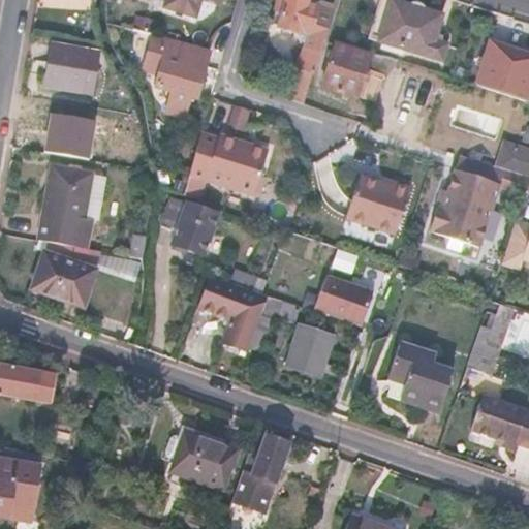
[(161,0),(159,7),(193,18),(199,0),(218,6),(219,0),(161,0)]
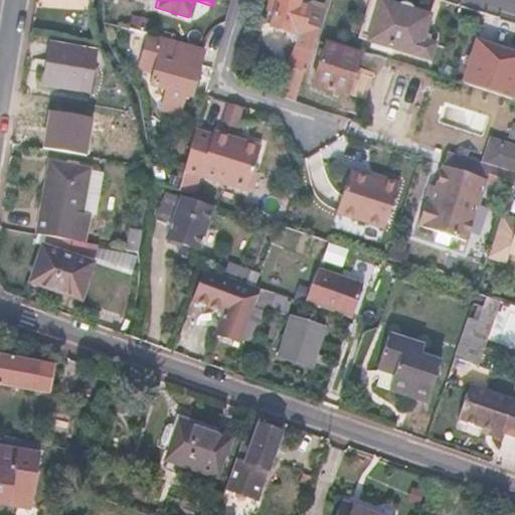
[(274,0),(265,0),(262,9),(270,11),(274,0)]
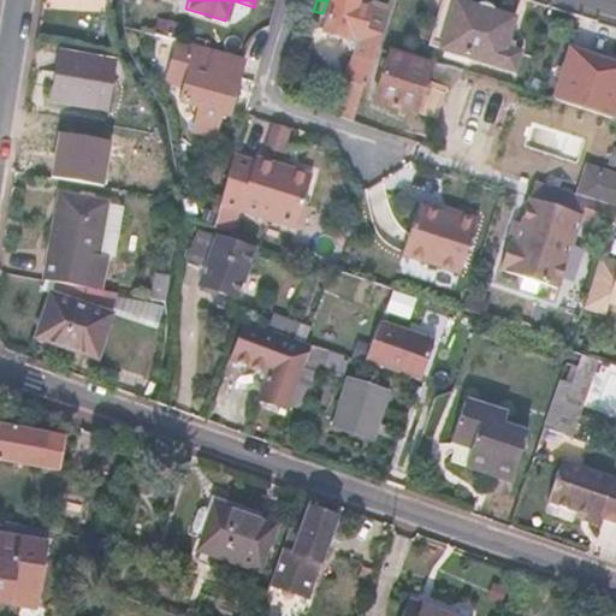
[(327,0),(323,13),(317,34),(338,41),(342,31),(355,36),(365,7),(351,3),(351,0),(327,0)]
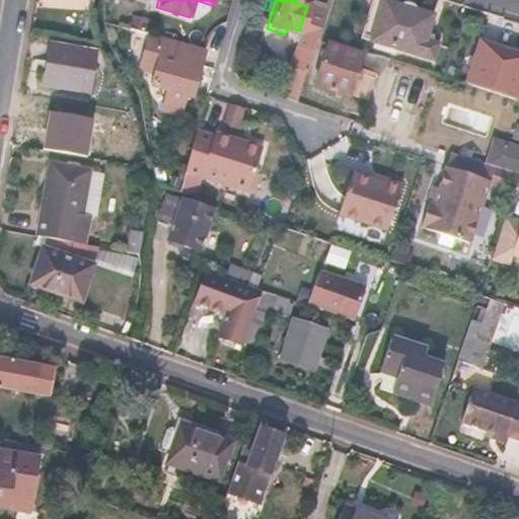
[(288,26),(285,34),(296,39),(287,69),(301,74),(324,5),(309,0),(308,0),(307,6),(299,30),(288,26)]
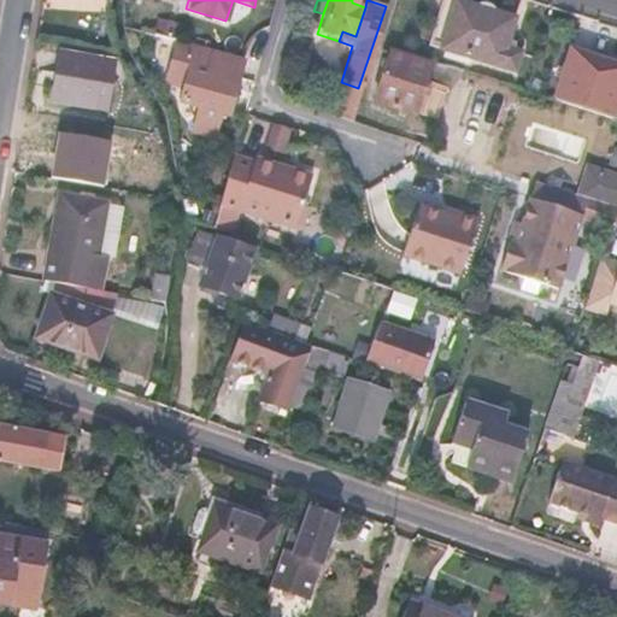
[(509,18),(452,1),(438,52),(494,69),(509,18)]
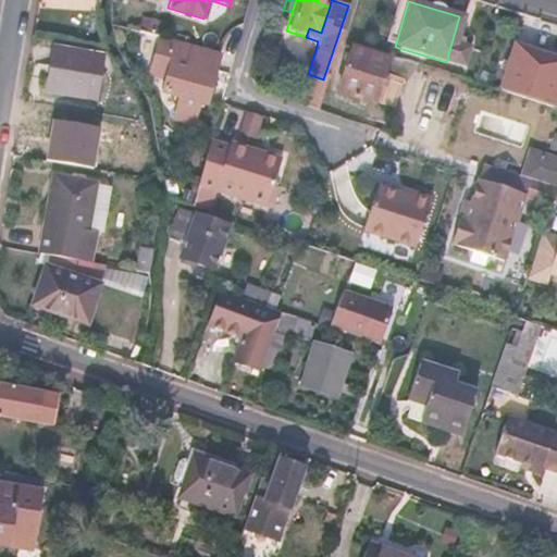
[(165,26),(143,21),(139,34),(158,38),(162,39),(165,26)]
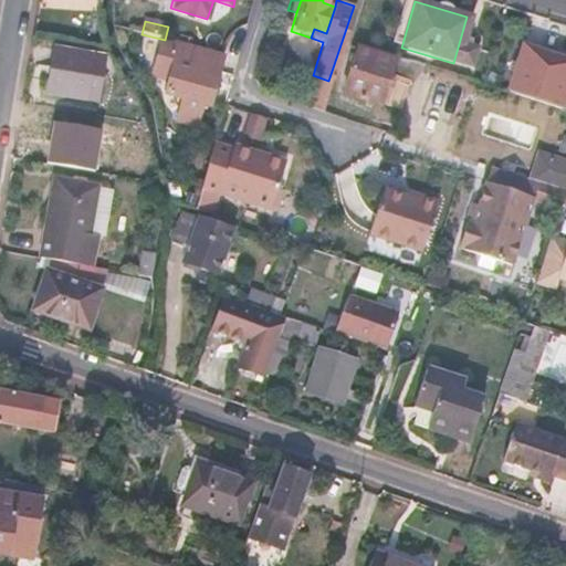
[(165,40),(160,39),(152,74),(168,79),(164,94),(181,98),(175,124),(195,128),(200,104),(208,105),(221,54),(220,54),(165,40)]
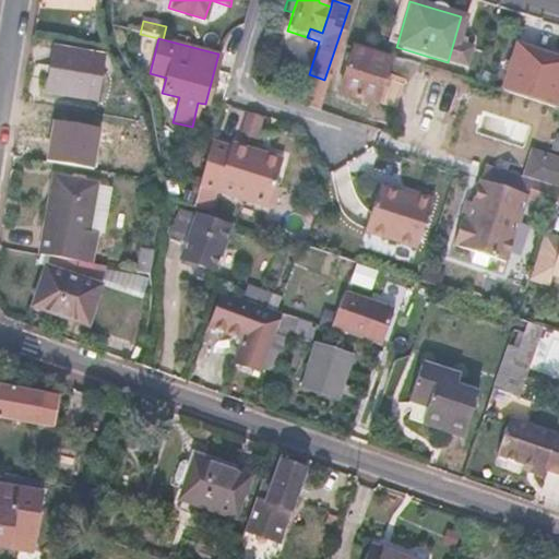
[(111,50),(99,48),(97,66),(123,71),(111,50)]
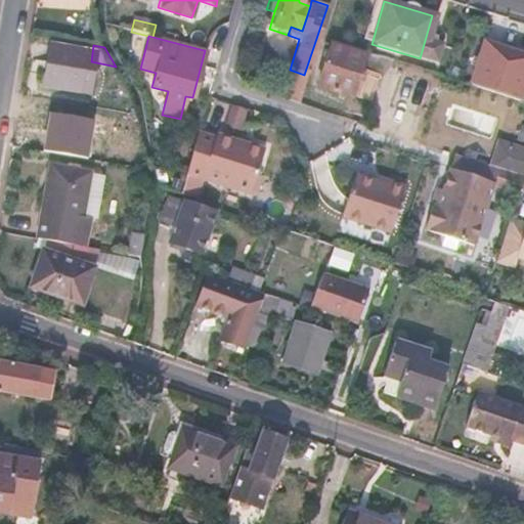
[(523,79),(523,59),(481,45),(467,87),(516,103),(523,79)]
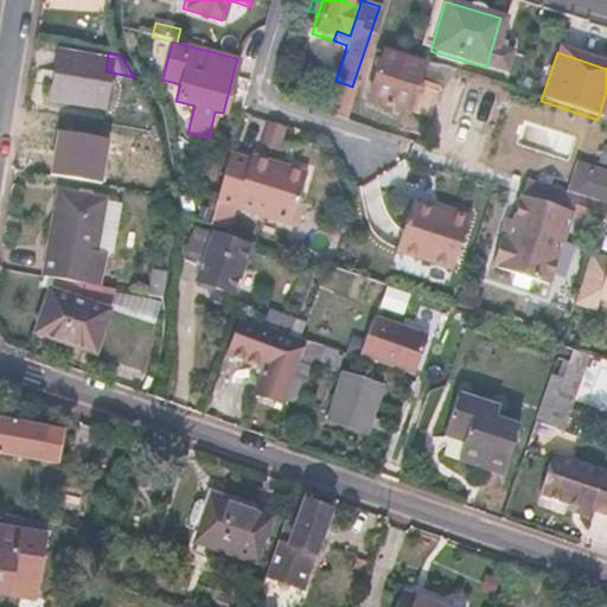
[(100,61),(57,53),(49,101),(102,112),(107,83),(96,82),(100,61)]
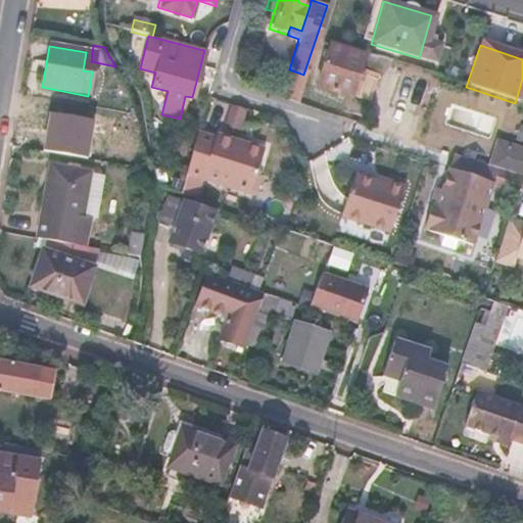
[(360,59),(326,48),(313,91),(345,101),(360,59)]
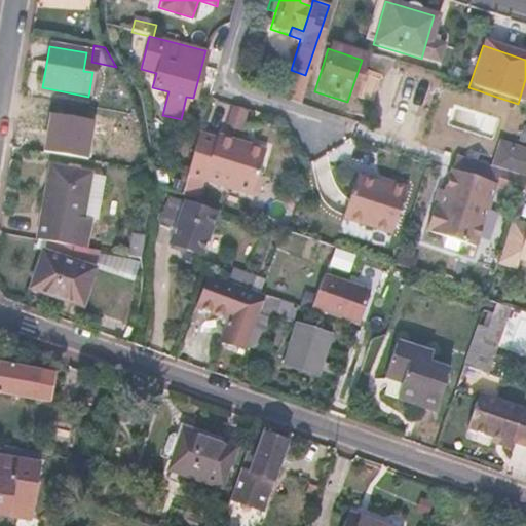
[(231,107),(226,128),(242,133),(248,111),(231,107)]
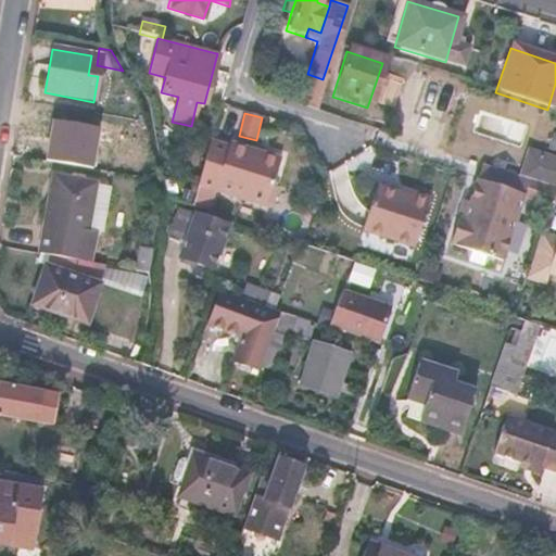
[(60,140),(40,136),(36,158),(55,162),(60,140)]
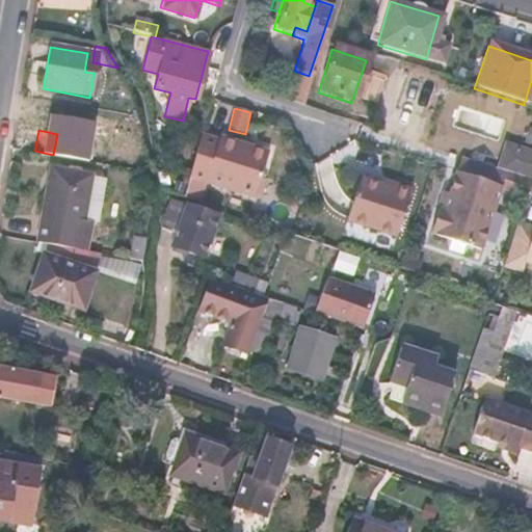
[(268,157),(202,133),(189,181),(253,204),(268,157)]
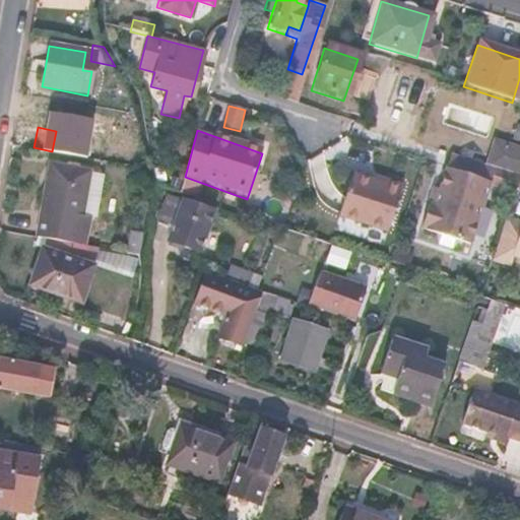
[(519,158),(519,151),(503,146),(496,171),(514,177),(519,158)]
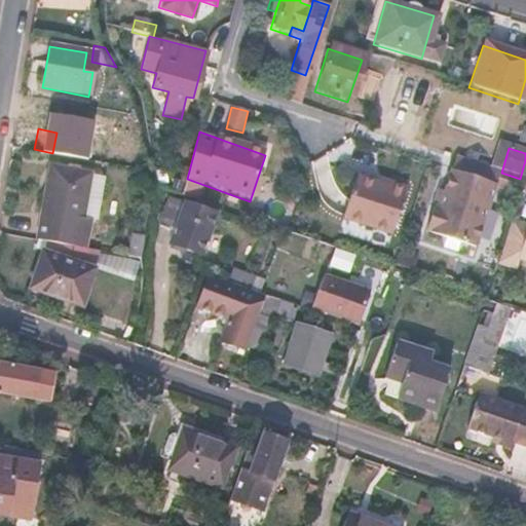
[(435,211),(430,210),(423,232),(428,233),(427,237),(438,240),(442,253),(453,256),(462,249),(472,252),(492,189),(498,172),(452,156),(440,196),(435,211)]
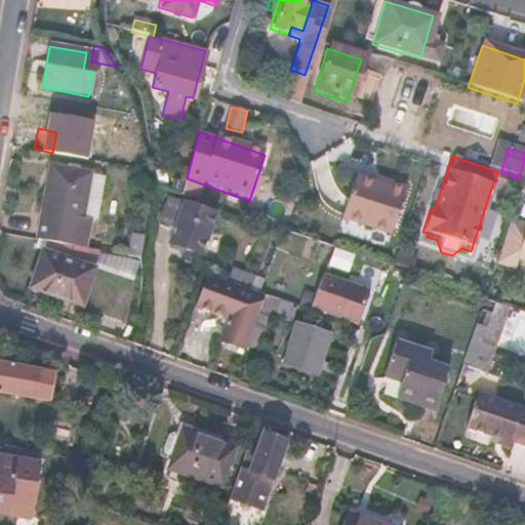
[(86,174),(47,167),(40,211),(79,218),(86,174)]
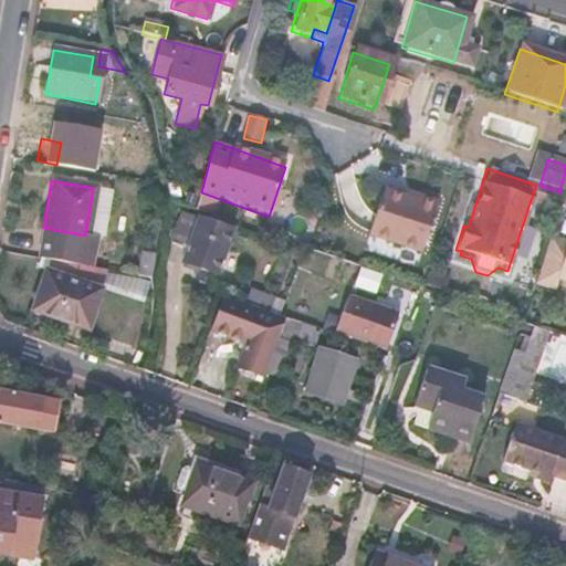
[(540,186),(536,185),(530,203),(554,212),(559,192),(540,186)]
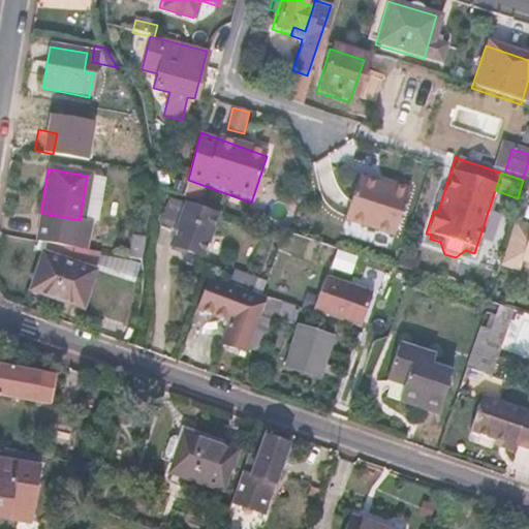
[(385,193),(353,182),(339,224),(390,242),(405,196),(387,190),(385,193)]
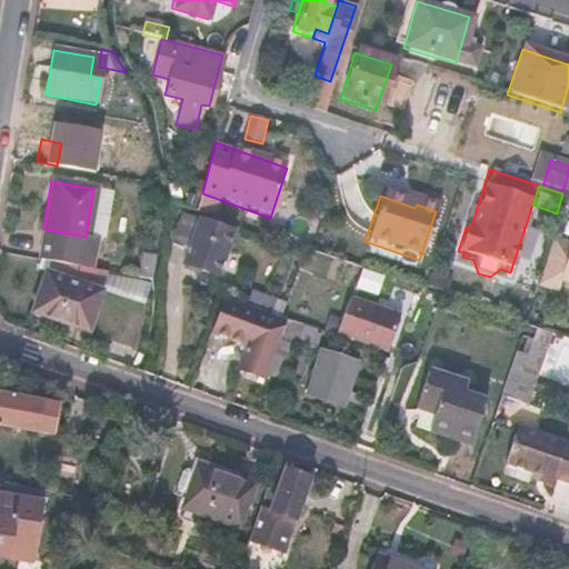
[(476,212),(471,211),(466,227),(470,228),(476,212)]
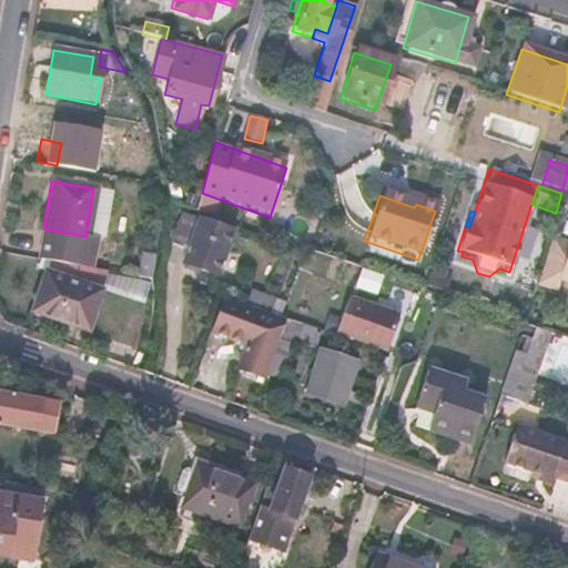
[(203,226),(186,223),(183,241),(199,244),(203,226)]
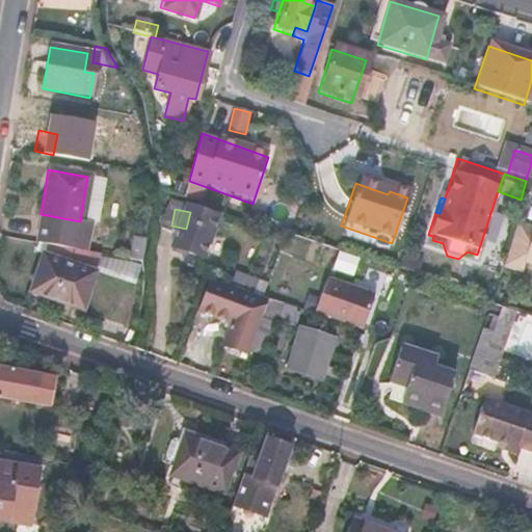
[(186,229),(171,225),(165,251),(198,260),(207,215),(190,212),(186,229)]
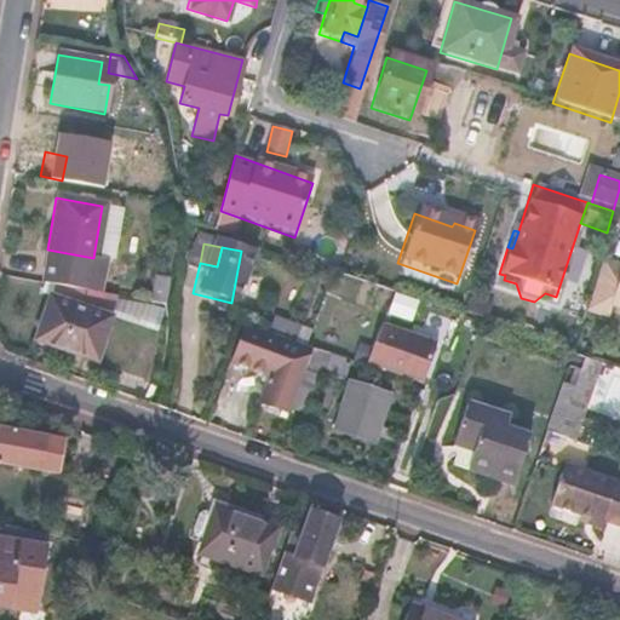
[(93,258),(47,250),(41,285),(95,294),(101,260),(93,258)]
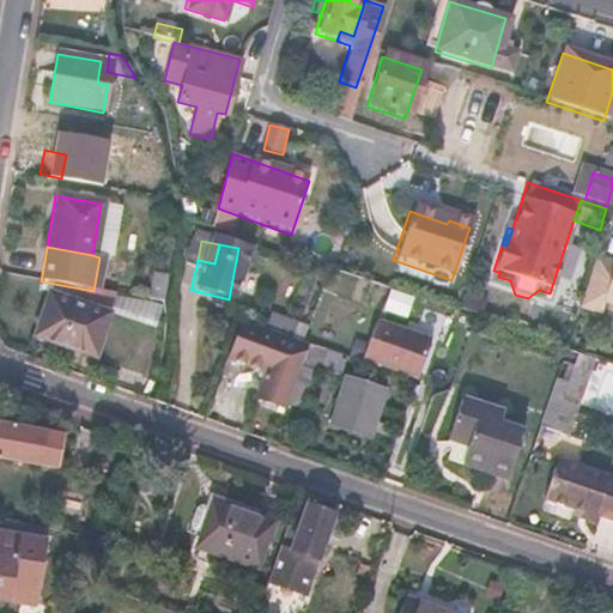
[(612,260),(612,265),(592,259),(576,309),(598,316),(601,304),(612,307),(612,260)]
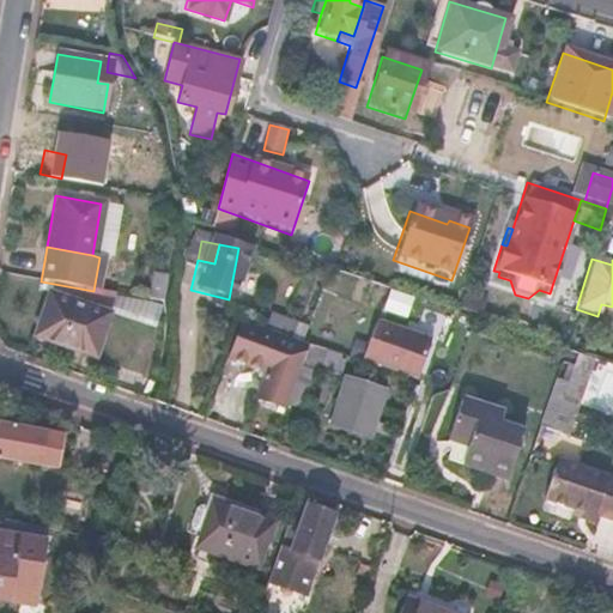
[(168,278),(151,275),(150,302),(165,304),(168,278)]
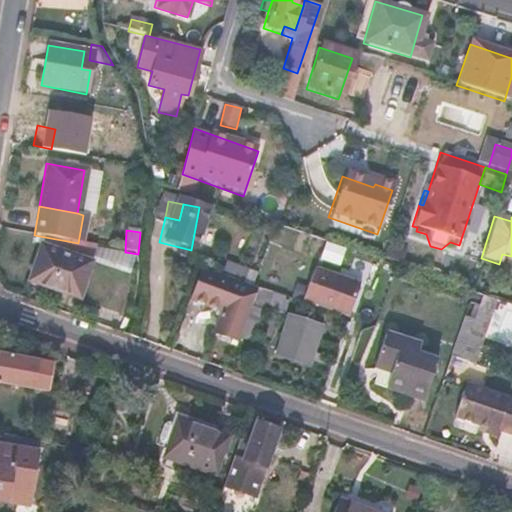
[(89,263),(40,246),(32,270),(40,273),(36,284),(78,298),(89,263)]
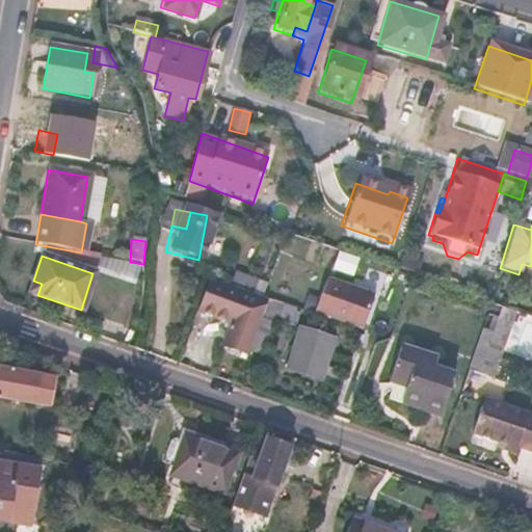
[(130,262),(109,258),(102,284),(122,290),(130,262)]
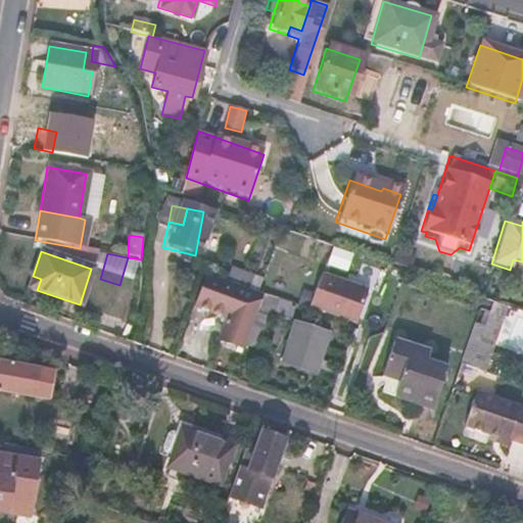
[(370,288),(324,272),(312,306),(358,322),(370,288)]
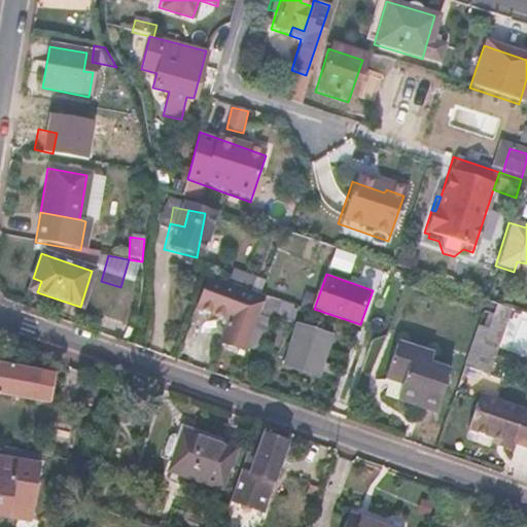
[(206,275),(196,306),(212,312),(211,316),(227,322),(220,344),(244,352),(258,311),(264,295),(258,293),(206,275)]
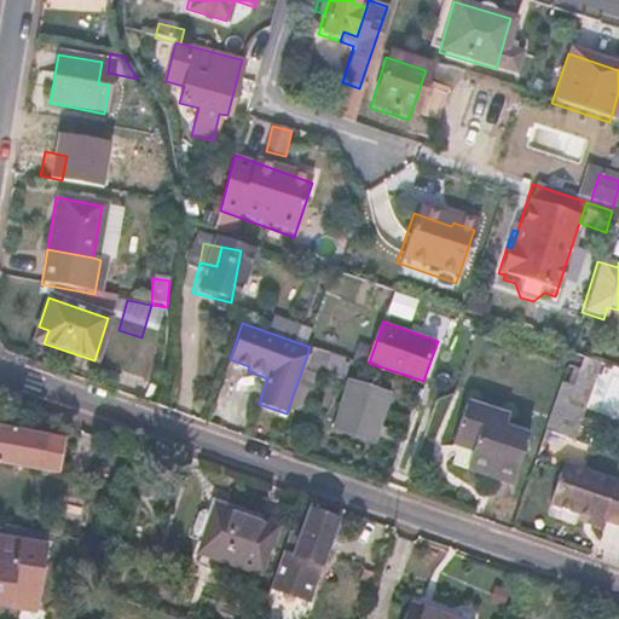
[(345,359),(310,347),(304,365),(337,377),(345,359)]
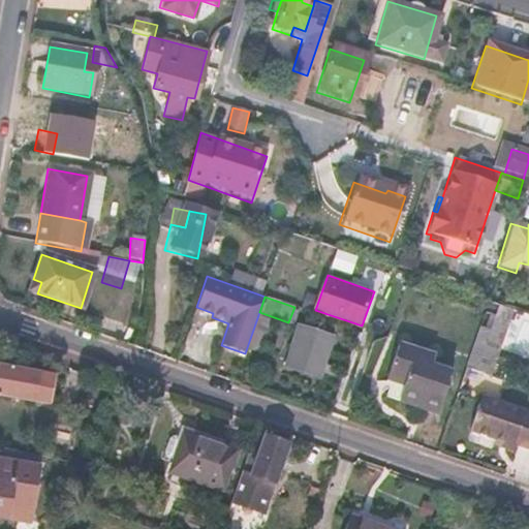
[(201,330),(190,325),(182,348),(194,352),(201,330)]
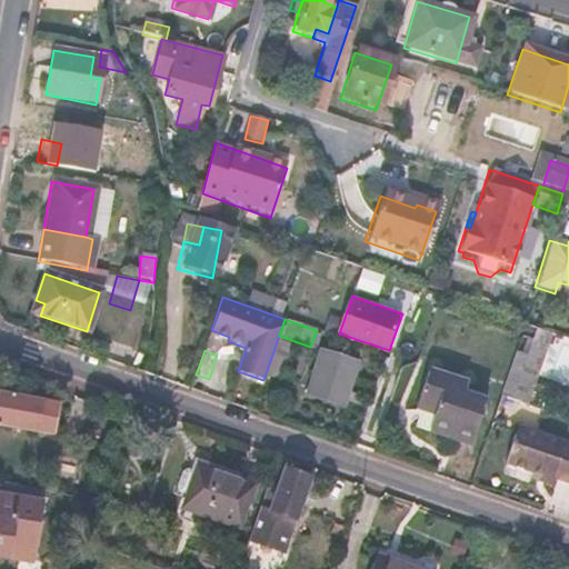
[(359,365),(323,352),(309,395),(343,407),(359,365)]
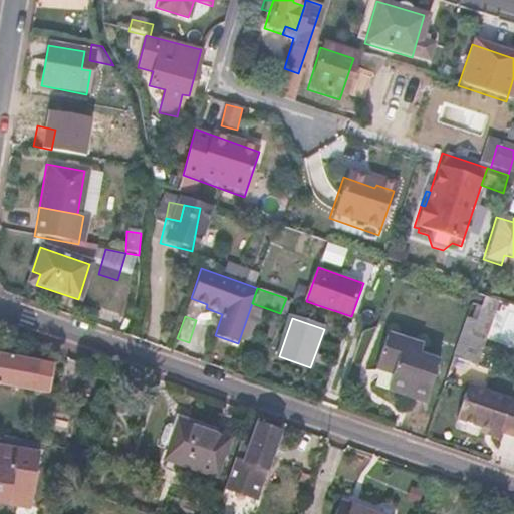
[(488,327),(466,320),(453,357),(475,365),(488,327)]
